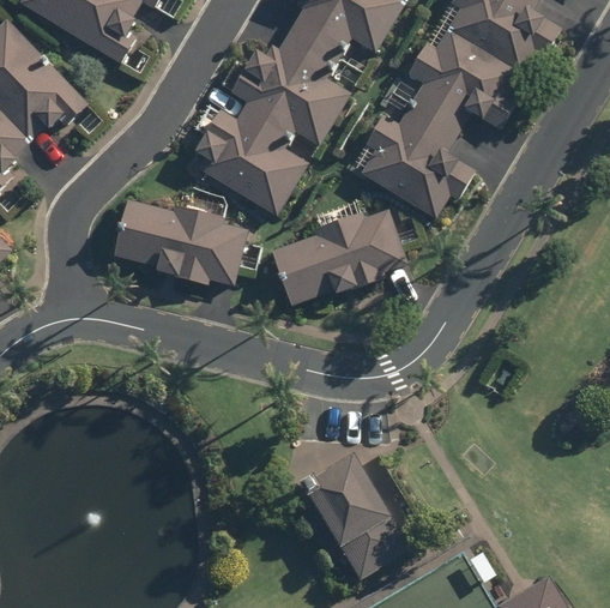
[(17,0),(16,1),(118,62),(134,35),(128,30),(136,17),(131,14),(139,0),(150,7),(153,0),(17,0)]
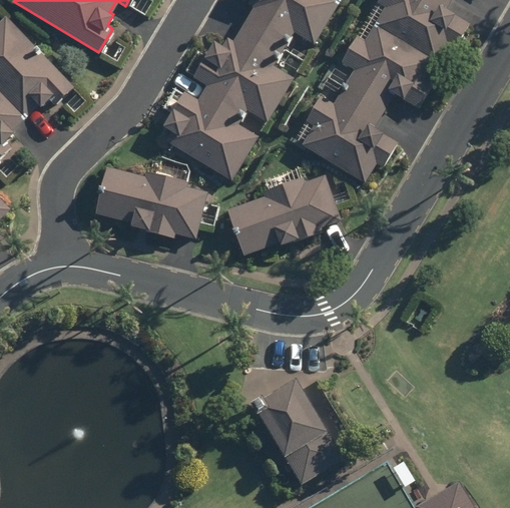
[(250,0),(247,4),(252,7),(233,40),(227,37),(222,46),(215,42),(193,77),(206,85),(198,98),(185,90),(163,127),(170,132),(164,140),(193,157),(231,181),(260,136),(238,123),(246,109),(267,122),(295,78),(274,64),(294,31),(314,43),(340,0),(250,0)]
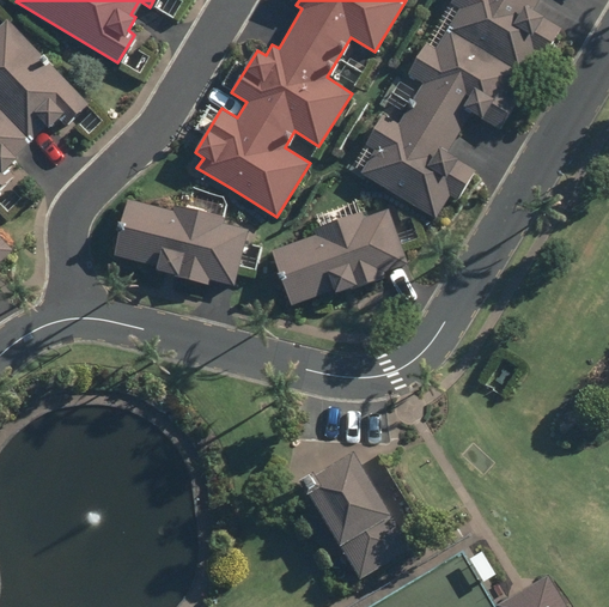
[(427,41),(408,72),(424,82),(400,122),(384,114),(366,144),(373,149),(359,173),(436,218),(451,193),(458,198),(476,168),(446,151),(470,110),(500,128),(518,97),(511,93),(535,52),(544,58),(562,26),(534,10),(539,0),(450,0),(450,1),(461,7),(437,47),(427,41)]
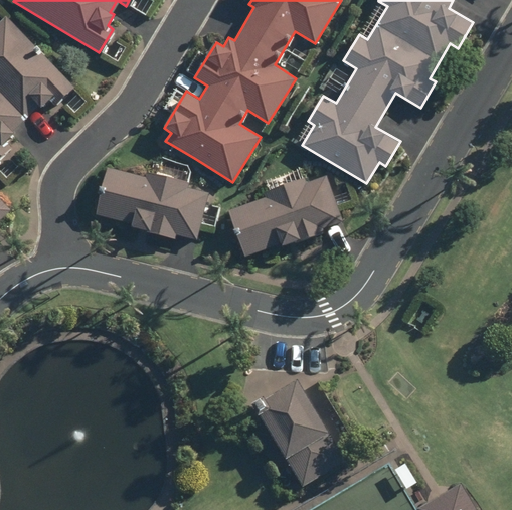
[(0,153),(9,145),(5,141),(14,132),(11,128),(36,106),(39,109),(53,97),(56,101),(72,86),(5,14),(0,18),(0,153)]
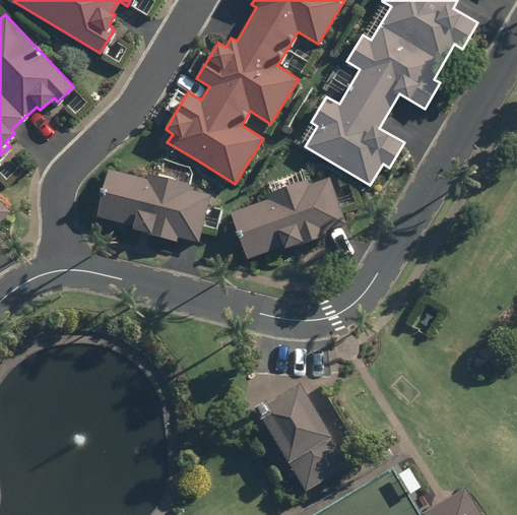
[(98,216),(135,226),(134,231),(177,241),(178,237),(198,241),(209,193),(189,189),(191,183),(148,174),(147,177),(109,169),(98,216)]
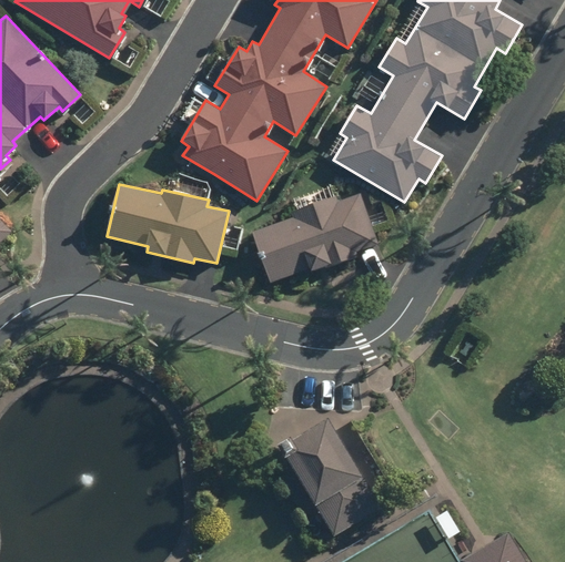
[(270,282),(309,267),(311,273),(357,256),(355,251),(377,243),(359,192),(338,200),(335,196),(293,212),(294,215),(251,231),(270,282)]
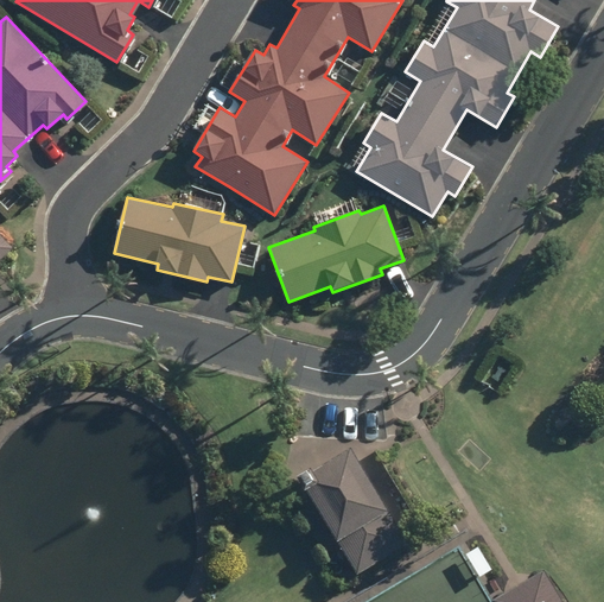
[(0,267),(1,266),(0,265),(0,259),(13,246),(0,233),(0,267)]
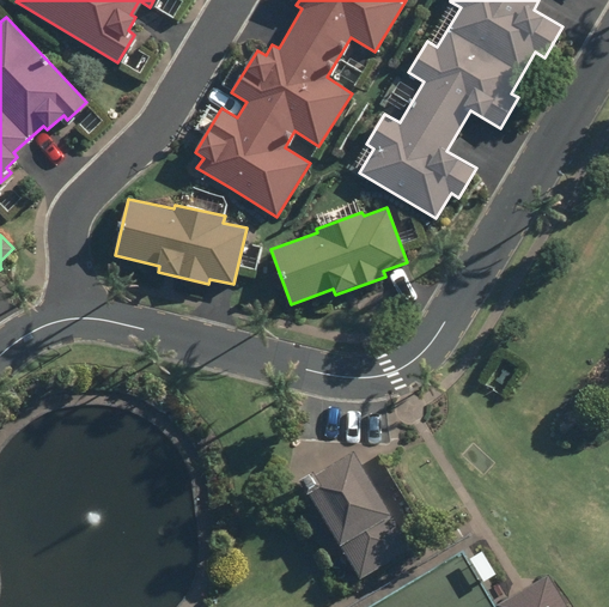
[(352,449),(300,479),(359,577),(410,545),(352,449)]
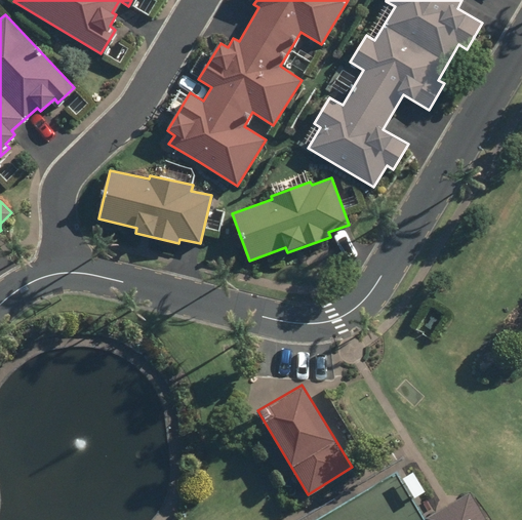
[(487,519),(470,490),(424,516),(426,519),(487,519)]
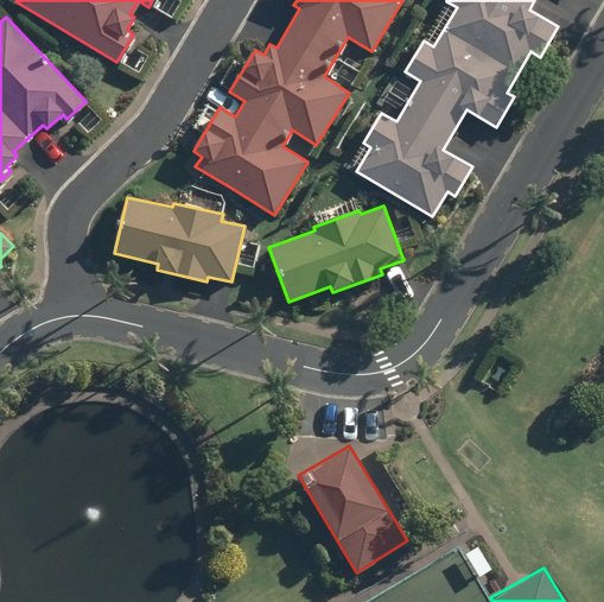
All buildings are outlined.
